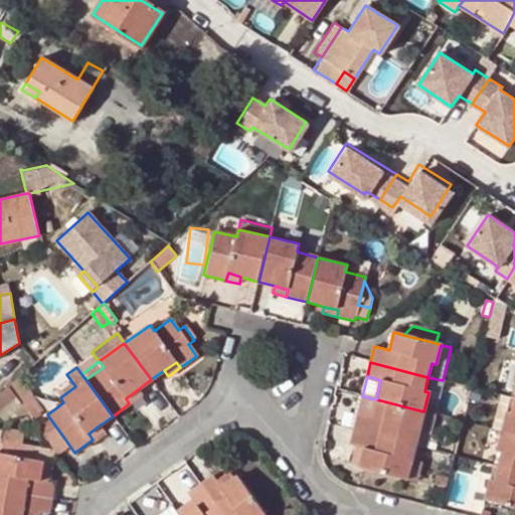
[(19,377),(8,387),(19,403),(32,392),(19,377)]
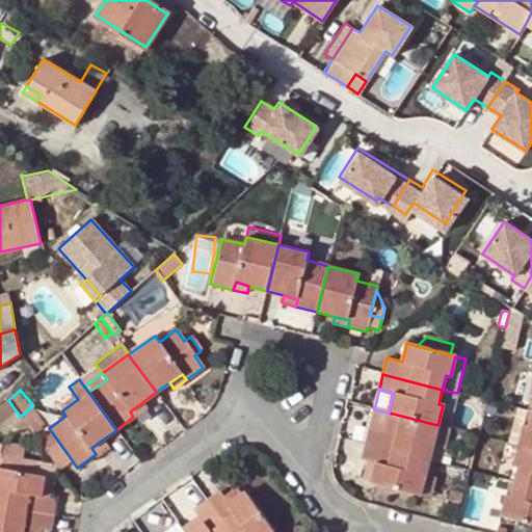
[(0,406),(0,430),(1,432),(20,417),(8,400),(0,406)]
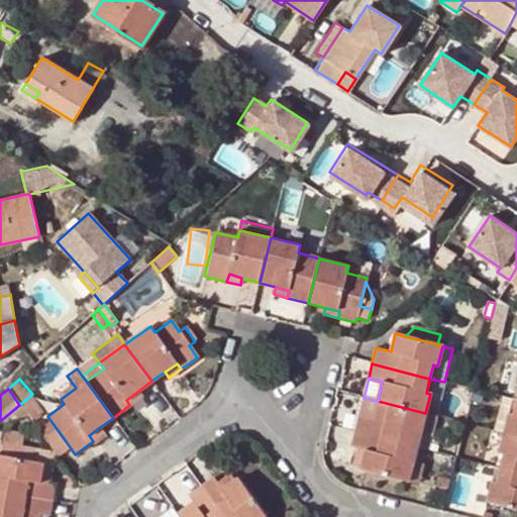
[(137,392),(126,400),(129,405),(141,397),(137,392)]
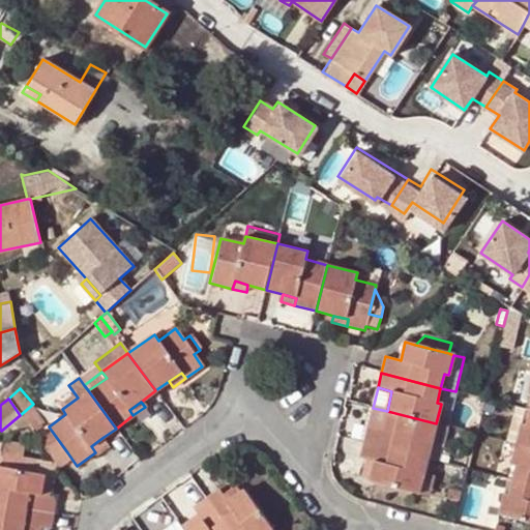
[(373,408),(367,427),(382,431),(387,411),(373,408)]
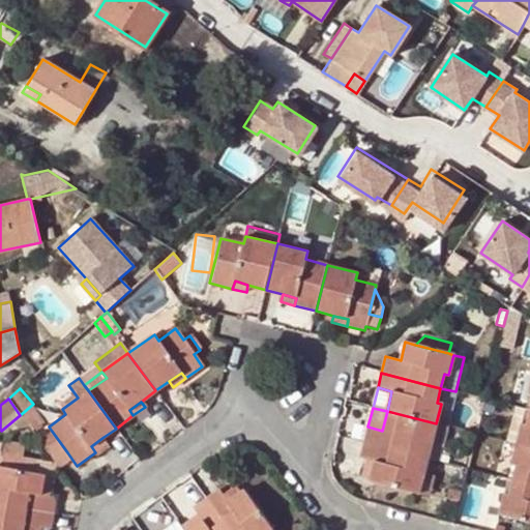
[(514,444),(529,447),(529,410),(529,411),(526,425),(520,423),(514,444)]
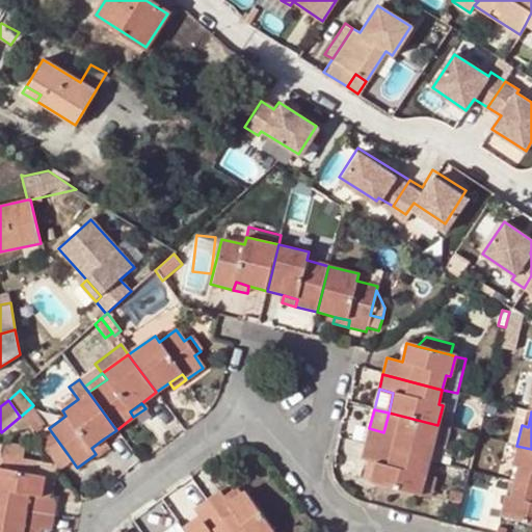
[(424,458),(427,445),(432,446),(437,425),(389,413),(383,432),(369,428),(365,444),(424,458)]
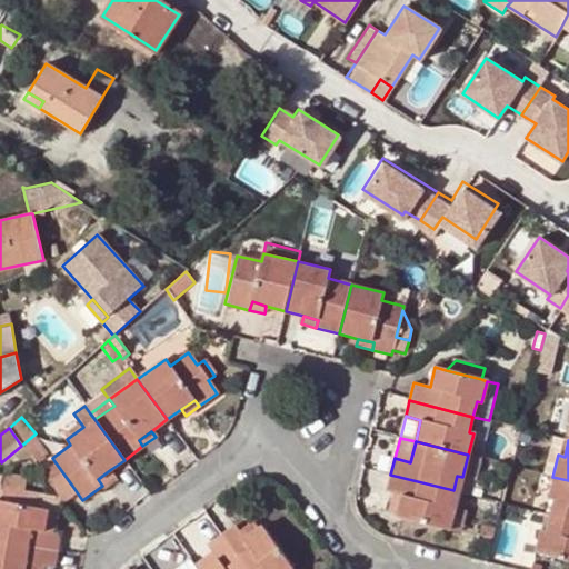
[(468,455),(462,477),(476,480),(481,459),(468,455)]
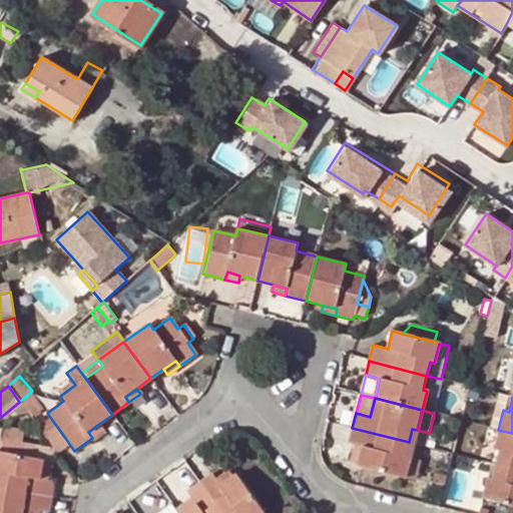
[(49,416),(41,422),(57,443),(65,438),(49,416)]
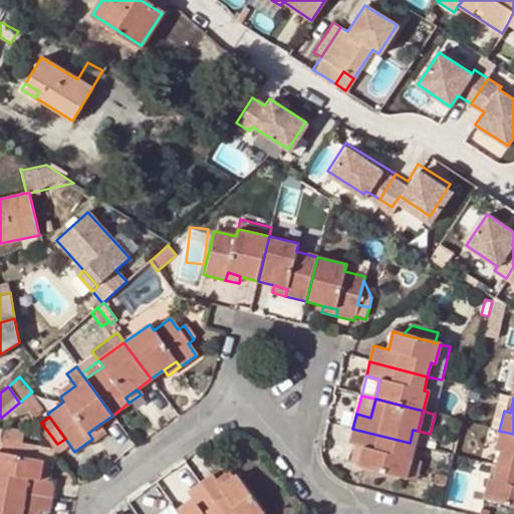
[(88,433),(92,439),(96,444),(108,436),(100,424),(88,433)]
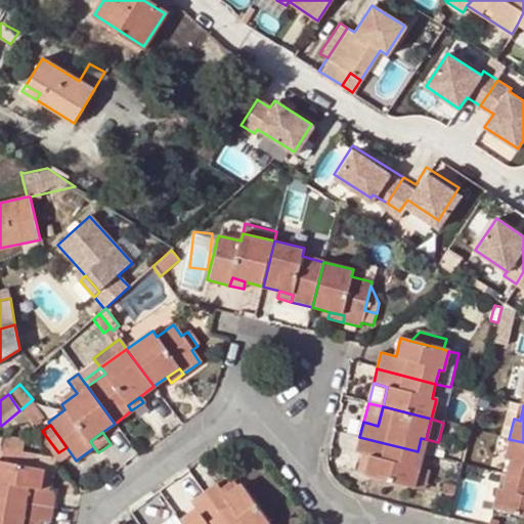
[(413,486),(418,468),(413,467),(418,451),(359,437),(355,453),(361,454),(369,456),(365,475),(413,486)]
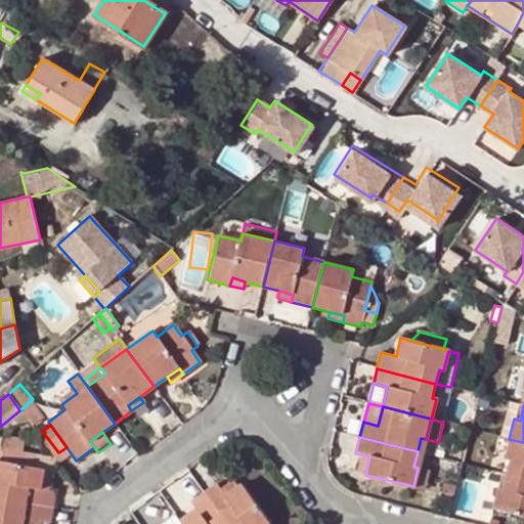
[(505,459),(510,460),(506,474),(523,478),(523,442),(509,439),(505,459)]
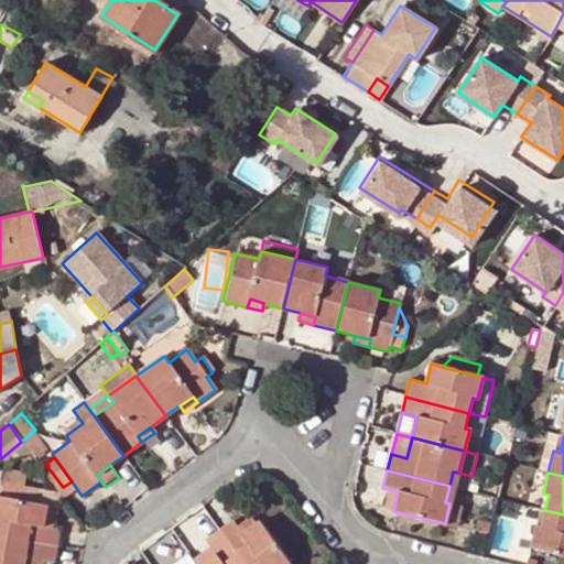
[(0,535),(55,545),(57,530),(53,529),(42,527),(46,506),(42,505),(39,492),(8,487),(0,494),(0,535)]
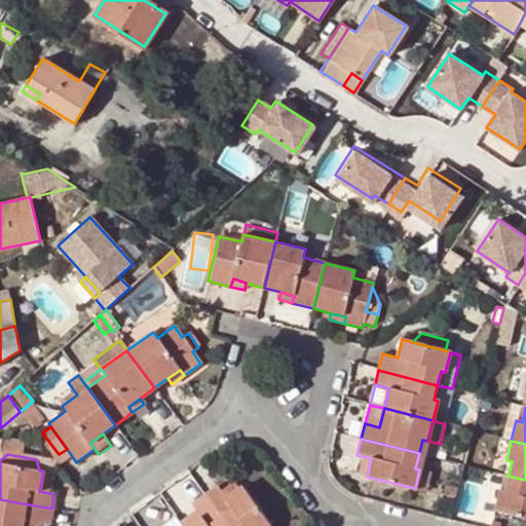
[(367,477),(371,458),(363,456),(358,475),(367,477)]
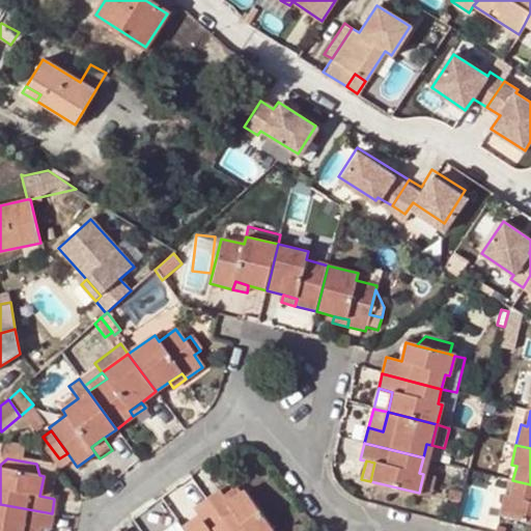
[(50,498),(55,467),(36,464),(39,475),(44,476),(39,496),(50,498)]
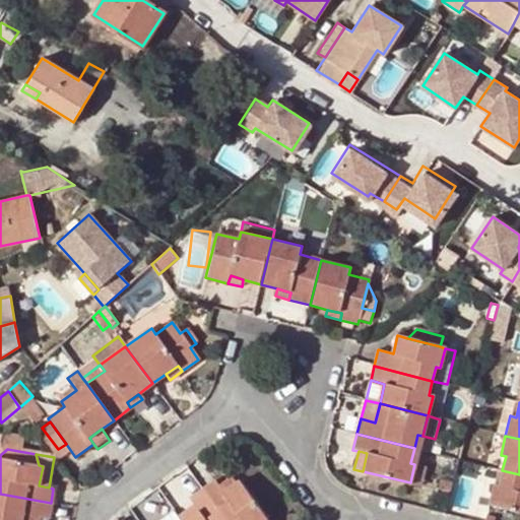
[(426,467),(414,464),(410,482),(421,485),(426,467)]
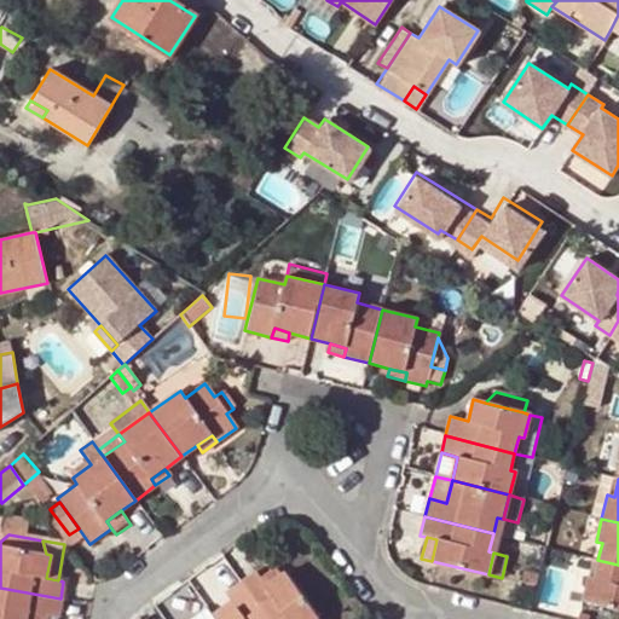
[(618,565),(597,560),(593,578),(588,577),(582,597),(618,606),(618,565)]
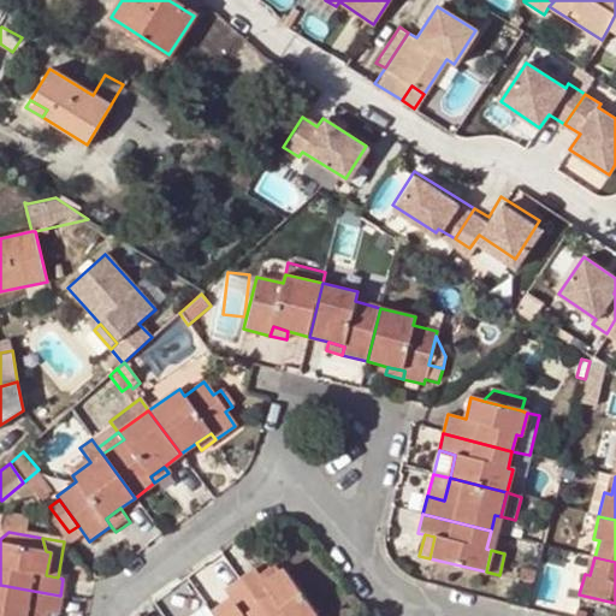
[(256,574),(264,584),(278,573),(272,564),(256,574)]
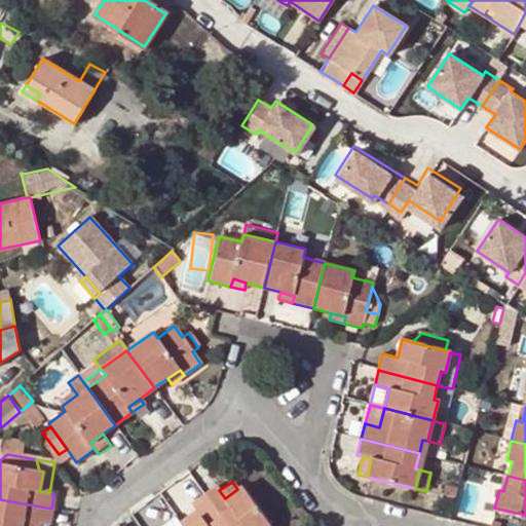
[(444,485),(440,501),(453,504),(457,488),(444,485)]
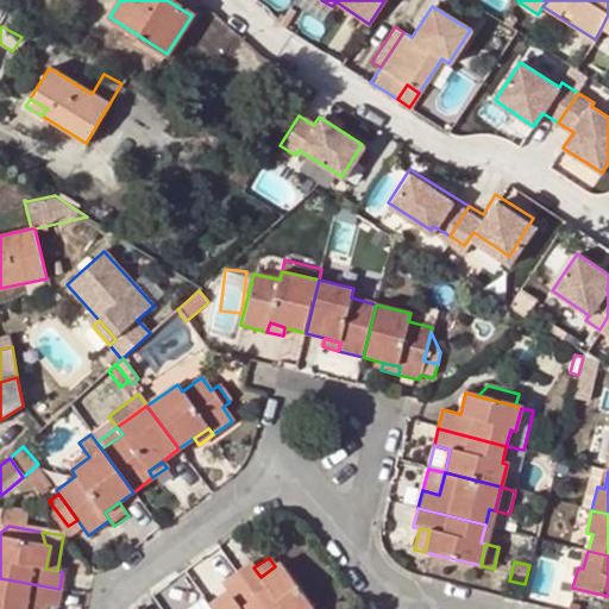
[(261,577),(253,567),(251,563),(237,572),(262,608),(312,608),(280,563),(275,566),(261,577)]
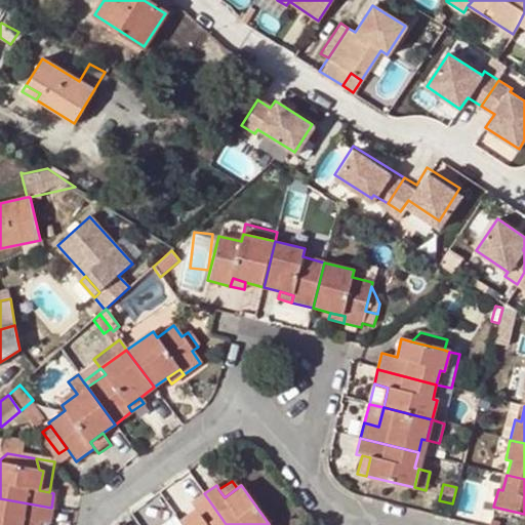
[(226,524),(204,493),(191,503),(194,508),(200,516),(186,524),(226,524)]
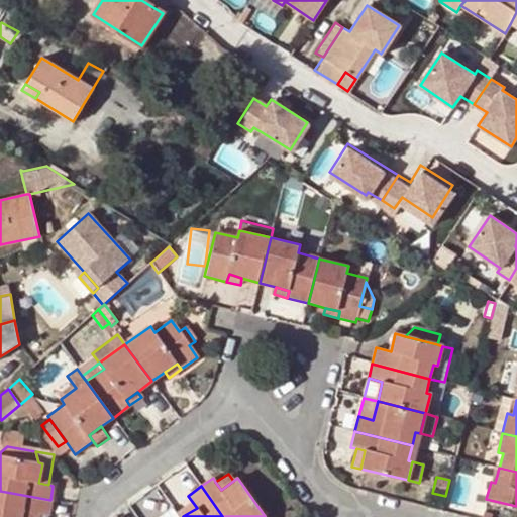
[(0,516),(32,516),(33,512),(47,514),(50,500),(0,491),(0,516)]
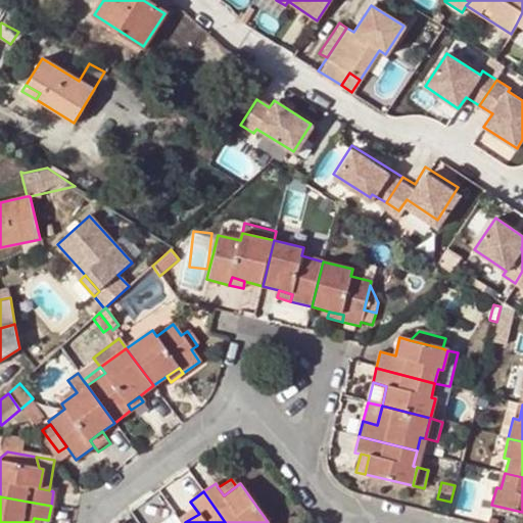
[(182,522),(185,522),(199,514),(193,506),(178,517),(182,522)]
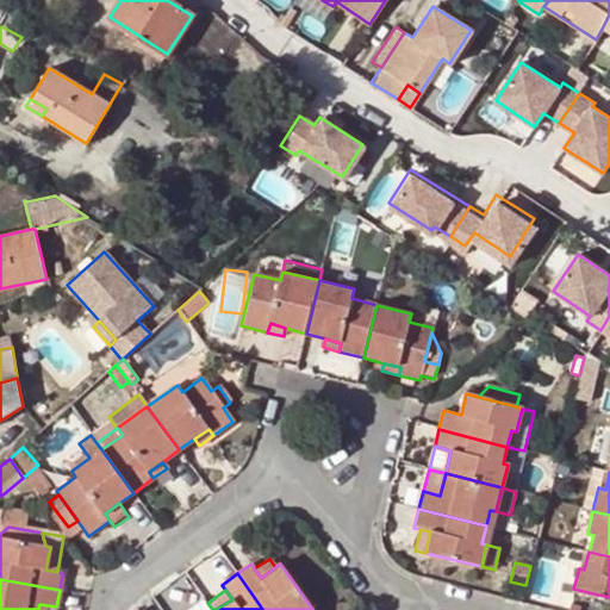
[(204,597),(186,609),(212,609),(207,603),(204,597)]
